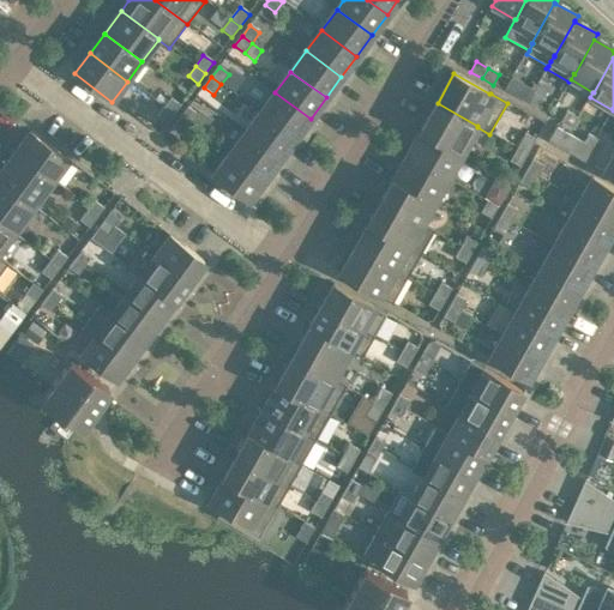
[(511,78),(504,91),(516,98),(528,104),(534,94),(522,88),(523,85),(511,78)]
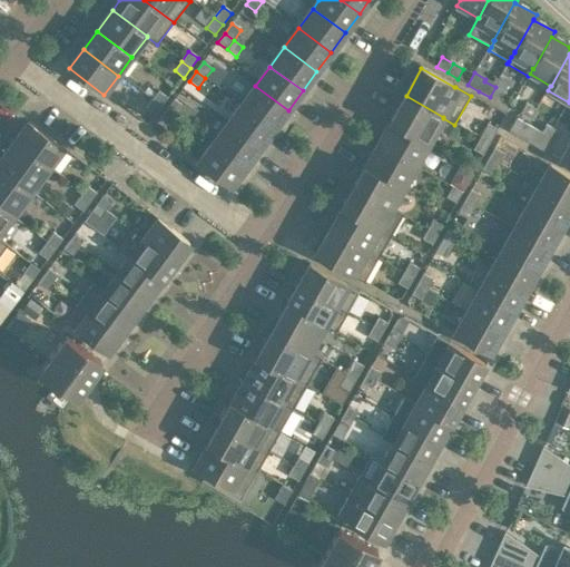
[(288,110),(255,86),(242,105),(274,129),(288,110)]
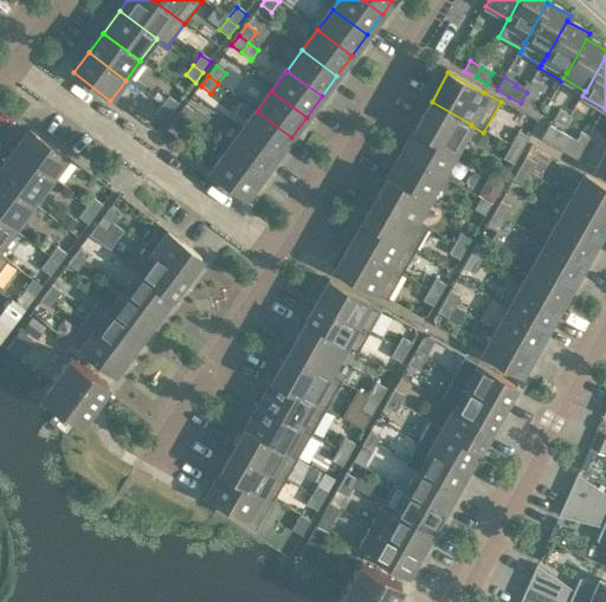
[(532,109),(537,98),(527,92),(521,103),(532,109)]
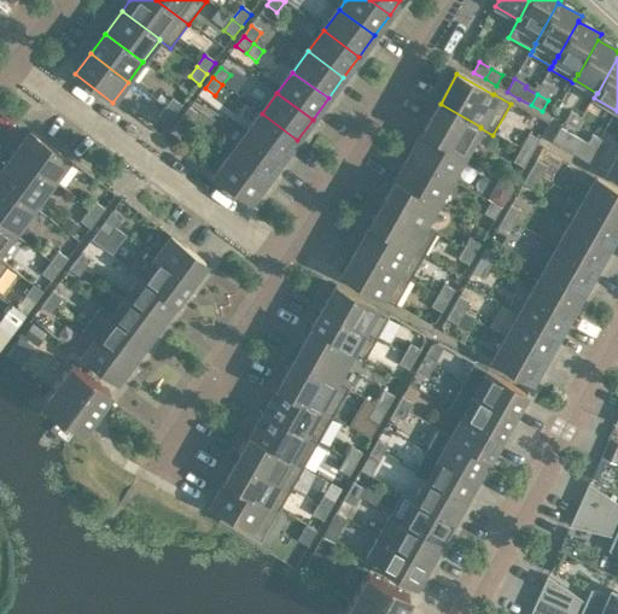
[(181,107),(172,100),(165,109),(175,116),(181,107)]
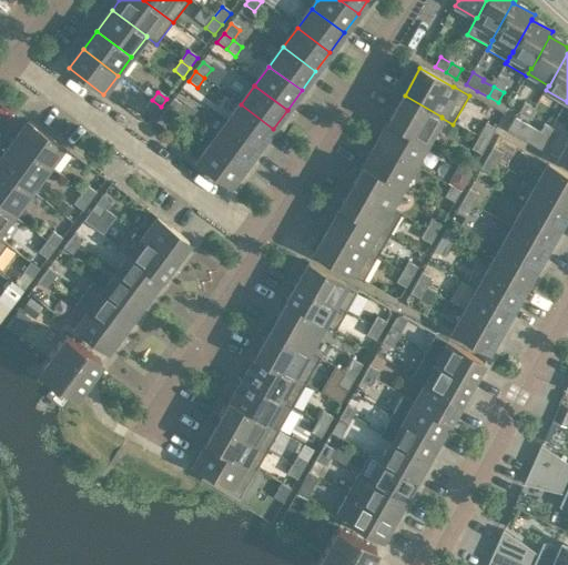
[(389,122),(427,143),(442,118),(442,117),(405,96),(389,122)]
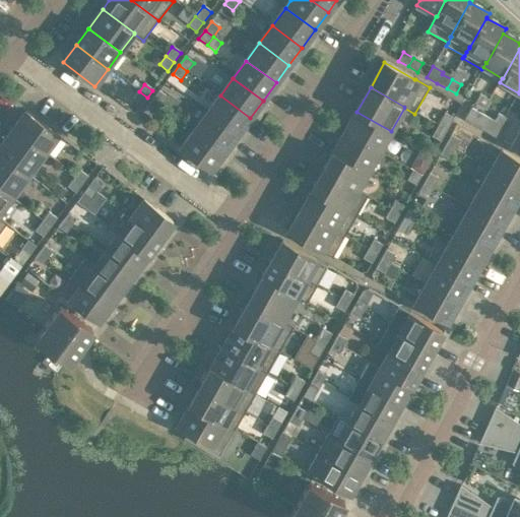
[(133,100),(141,106),(147,98),(139,91),(133,100)]
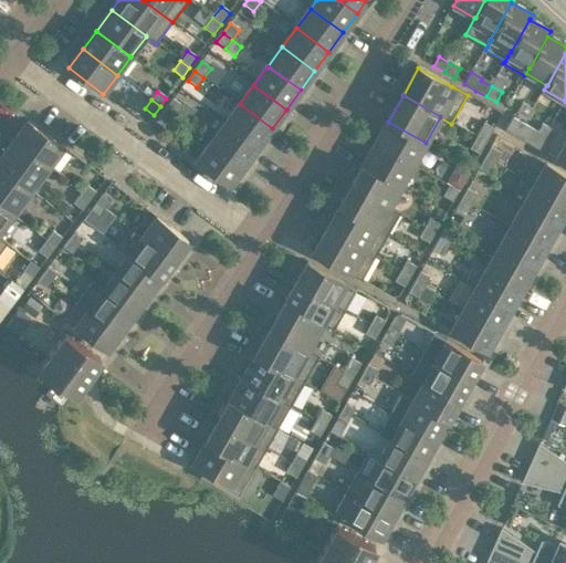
[(182,106),(174,100),(166,110),(175,116),(182,106)]
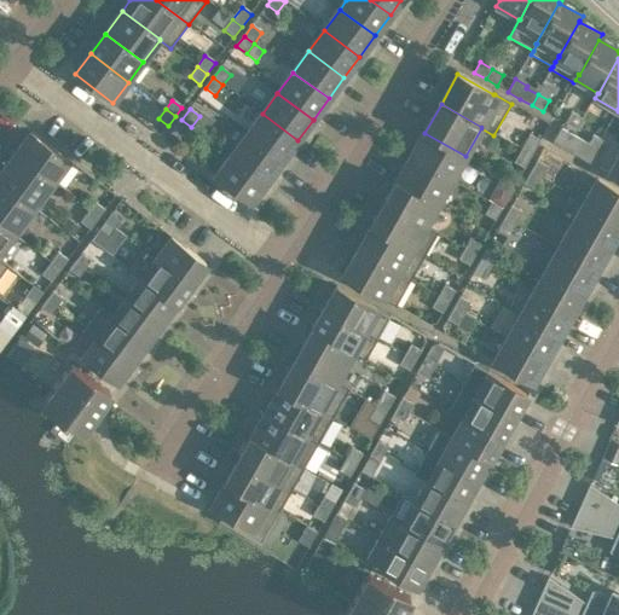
[(618,109),(618,111),(618,112),(618,156),(608,175),(618,181),(618,109)]
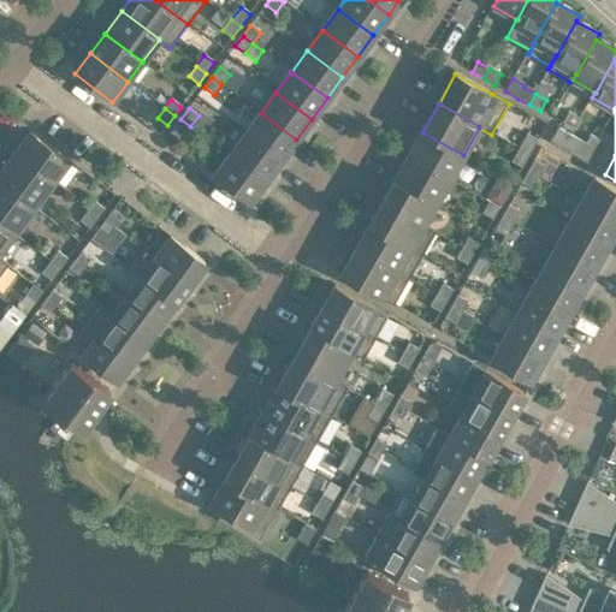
[(296,140),(261,113),(246,135),(280,160),(296,140)]
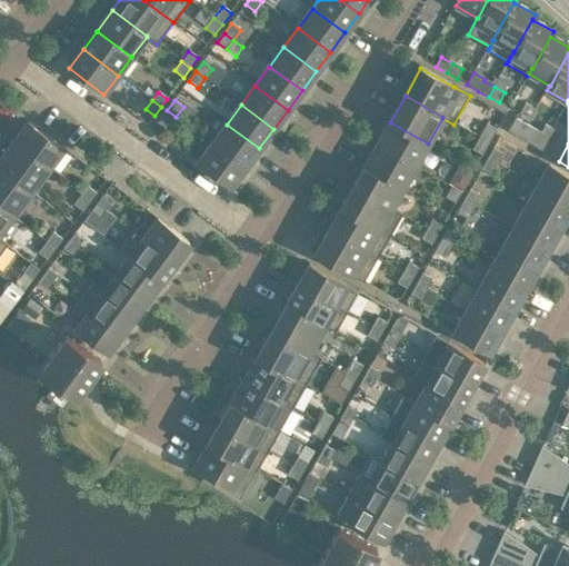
[(526,105),(520,115),(531,120),(537,110),(526,105)]
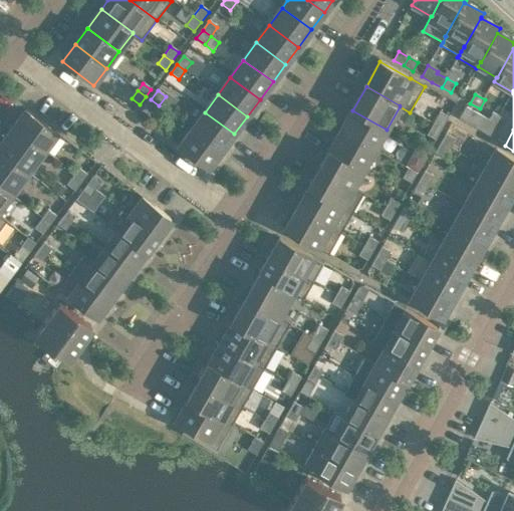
[(145,108),(153,114),(159,105),(151,99),(145,108)]
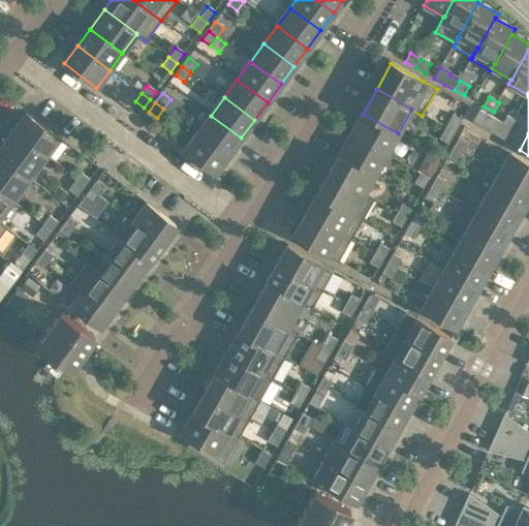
[(479,111),(472,123),(508,144),(515,131),(503,124),(479,111)]
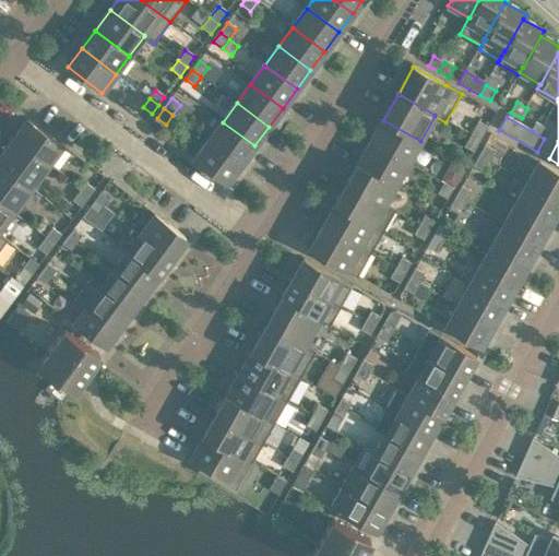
[(370,143),(407,164),(420,141),(383,120),(370,143)]
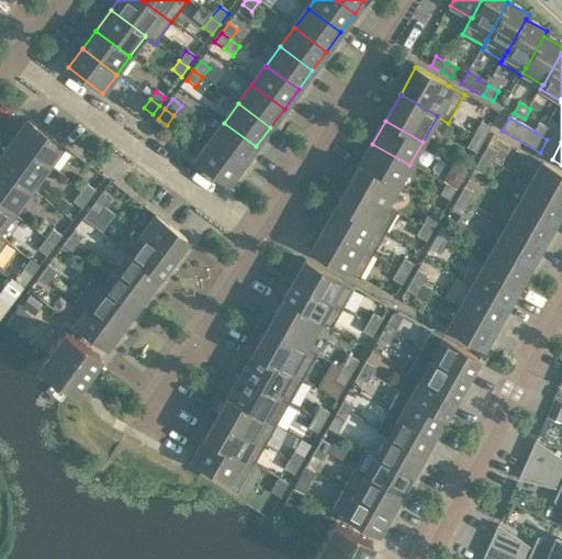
[(63,147),(27,122),(14,141),(48,166),(63,147)]
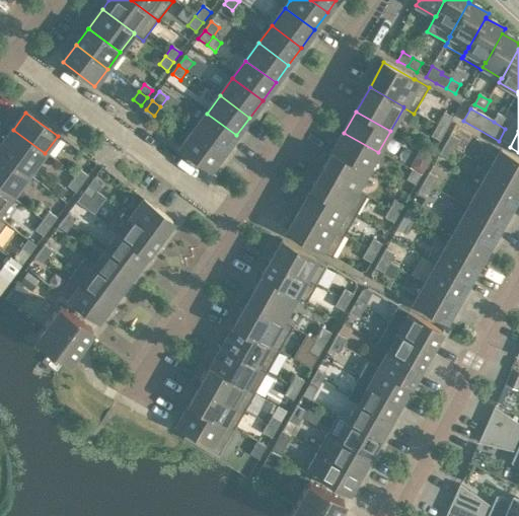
[(236,135),(207,114),(194,131),(223,153),(236,135)]
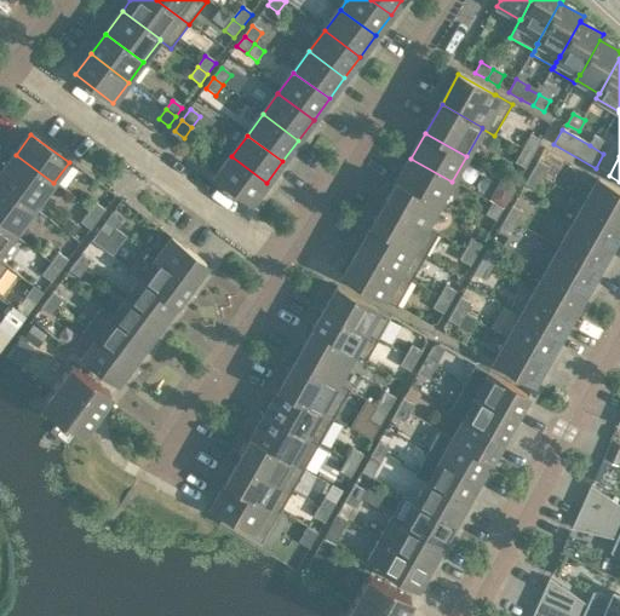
[(541,142),(530,136),(523,150),(533,156),(541,142)]
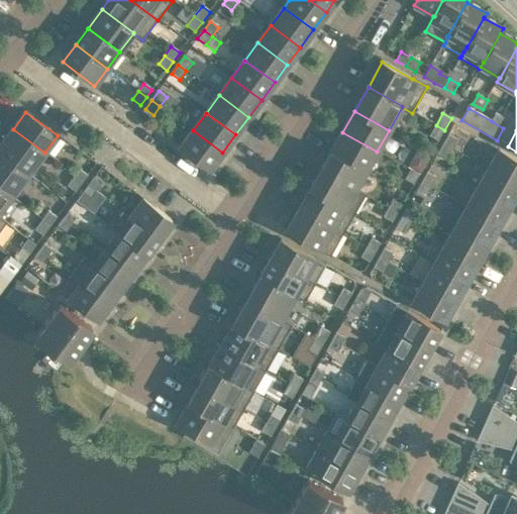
[(496,114),(492,121),(503,128),(508,121),(496,114)]
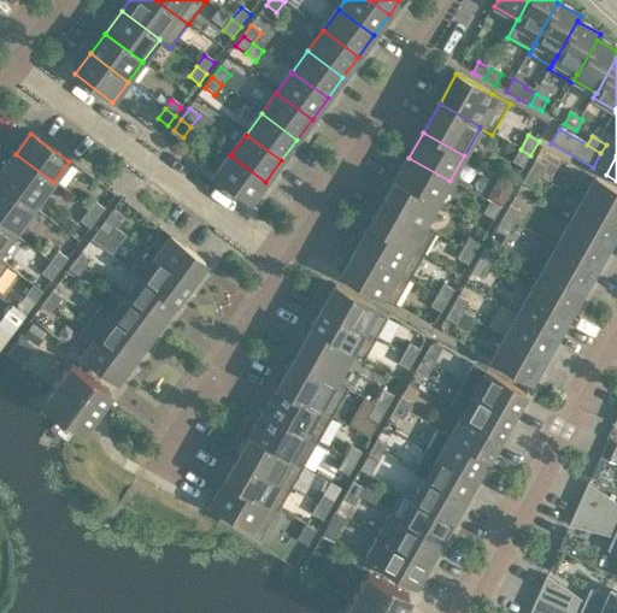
[(512,163),(523,169),(530,155),(521,149),(512,163)]
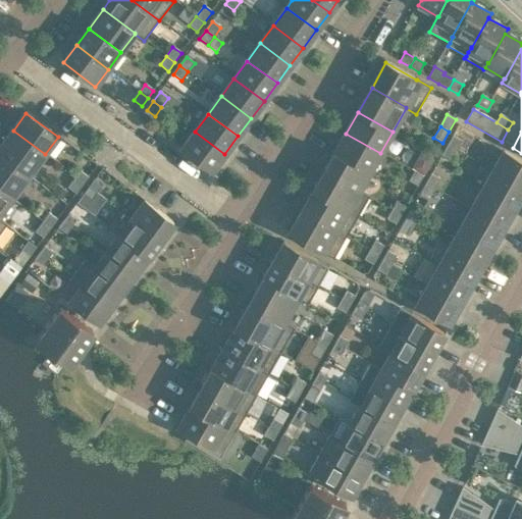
[(0,148),(0,155),(28,176),(45,154),(13,131),(0,148)]
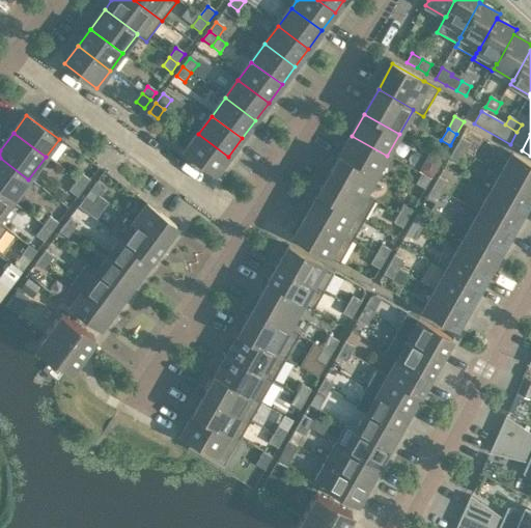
[(184,153),(190,157),(215,175),(228,157),(198,134),(184,153)]
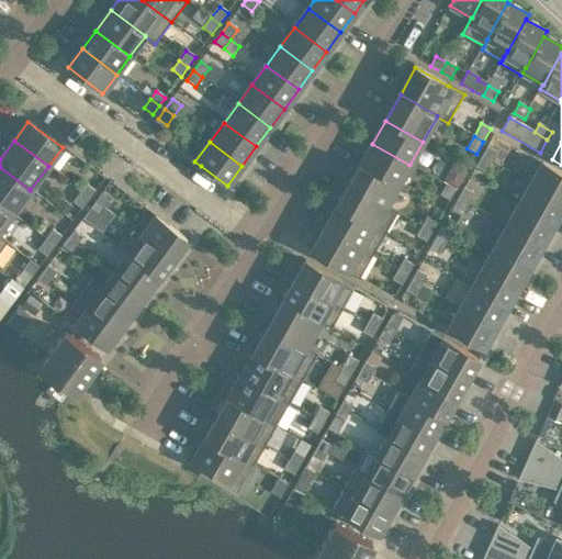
[(359,166),(396,187),(409,165),(372,144),(359,166)]
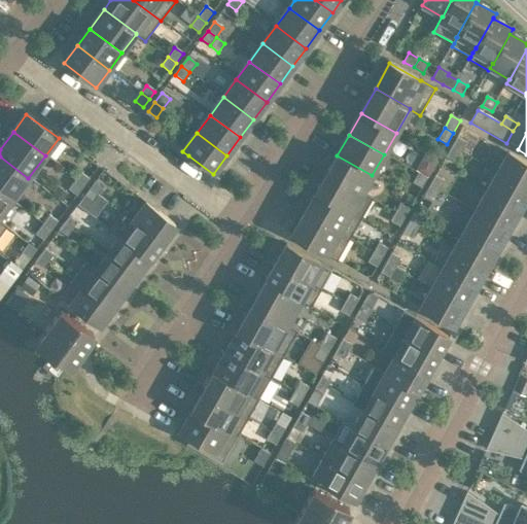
[(466,143),(457,138),(452,147),(461,152),(466,143)]
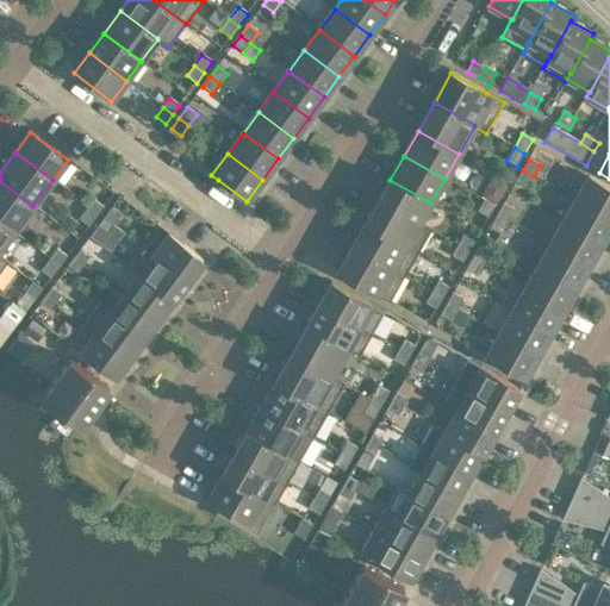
[(516,182),(527,188),(534,176),(523,170),(516,182)]
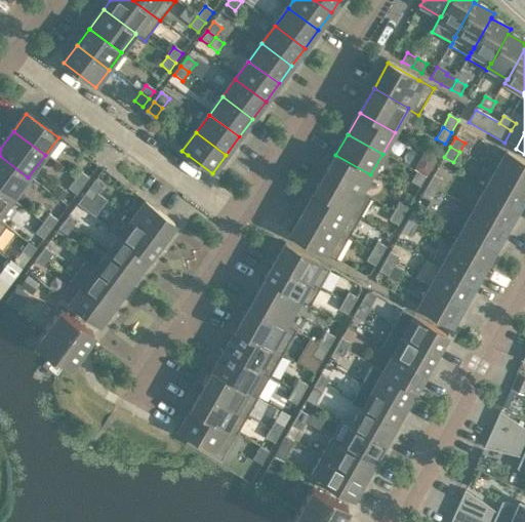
[(524,163),(507,153),(495,172),(524,189),(524,163)]
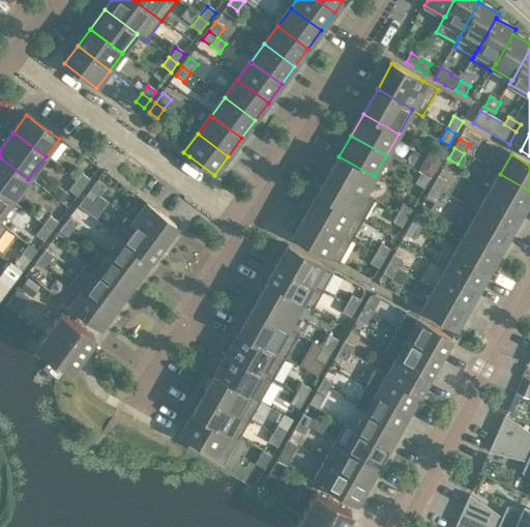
[(328,175),(363,195),(374,176),(339,156),(328,175)]
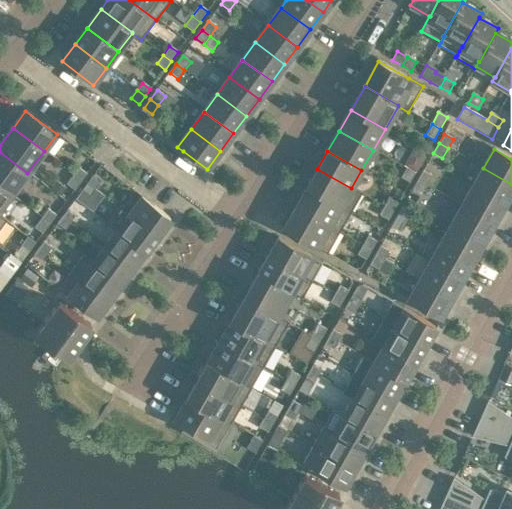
[(0,187),(11,195),(27,173),(0,152),(0,187)]
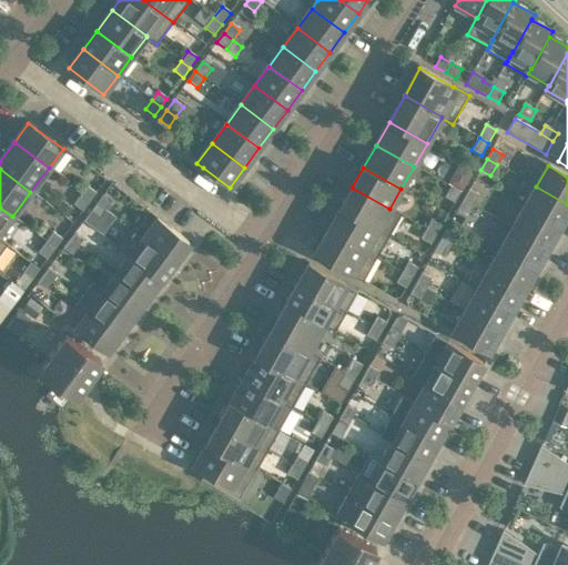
[(455,172),(448,184),(460,192),(466,182),(470,174),(464,170),(460,175),(455,172)]
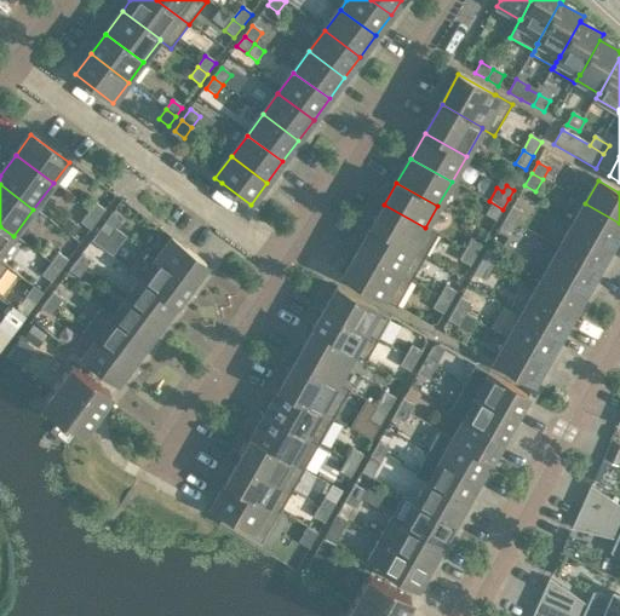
[(105,211),(96,203),(90,212),(99,219),(105,211)]
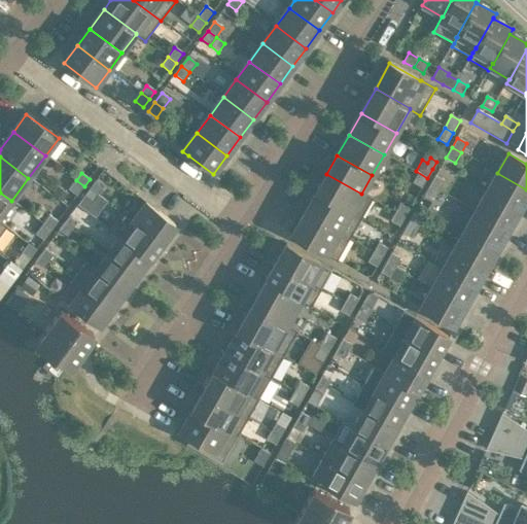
[(486,193),(519,211),(526,196),(526,189),(497,173),(486,193)]
